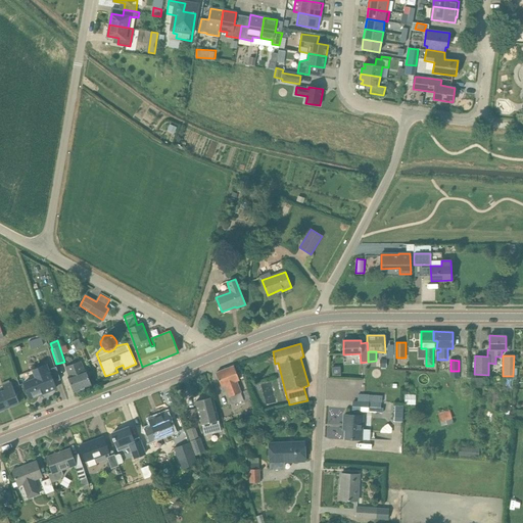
[(81,362),(66,367),(69,376),(68,377),(74,392),(92,385),(86,370),(84,371),(81,362)]
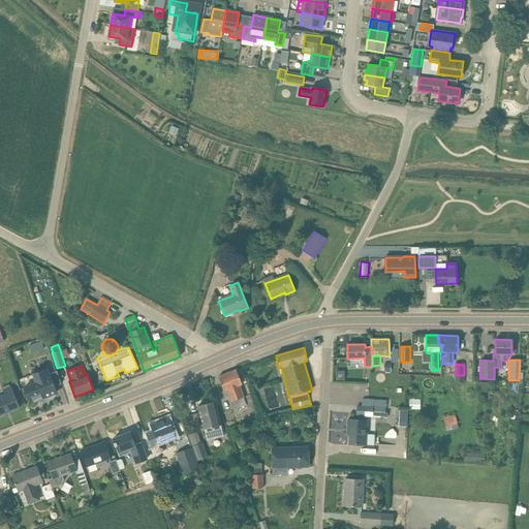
[(36,382),(24,387),(31,403),(57,393),(47,368),(32,374),(36,382)]
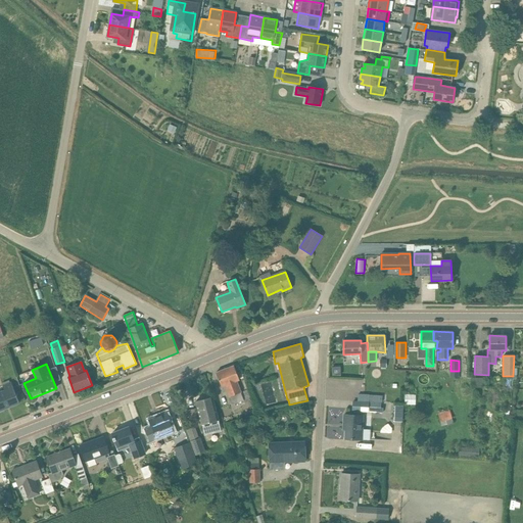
[(234,366),(216,373),(223,386),(226,384),(230,395),(229,395),(232,405),(244,400),(240,391),(241,391),(236,380),(239,379),(234,366)]
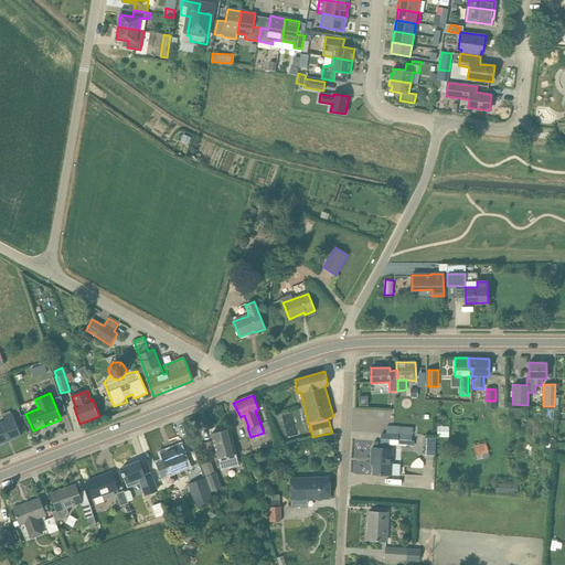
[(8,420),(0,423),(0,443),(21,435),(13,414),(6,416),(8,420)]
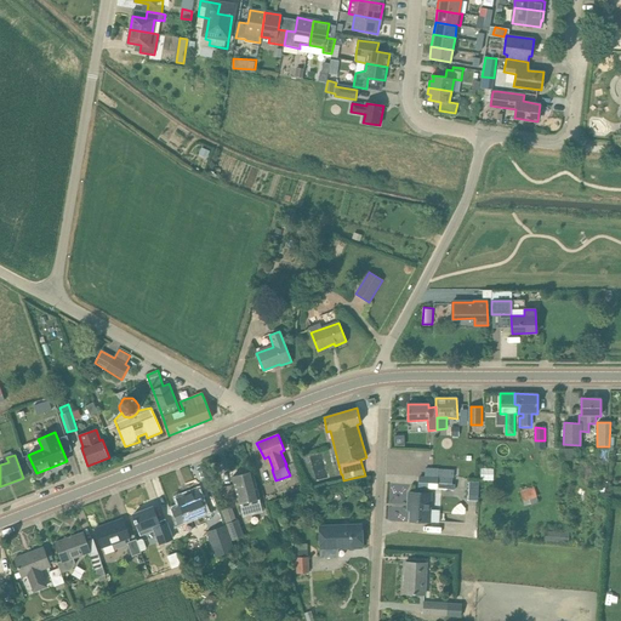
[(252,472),(233,477),(239,503),(244,518),(263,512),(260,499),(252,472)]
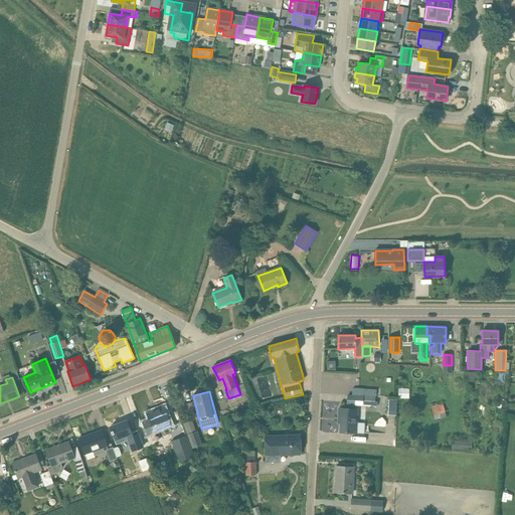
[(348,394),(348,403),(371,405),(371,406),(377,406),(377,401),(374,401),(374,396),(362,395),(352,395),(348,394)]
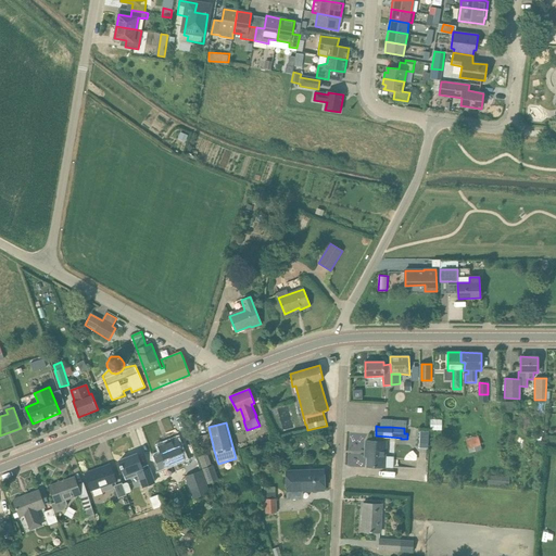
[(465,440),(469,453),(481,449),(477,436),(465,440)]
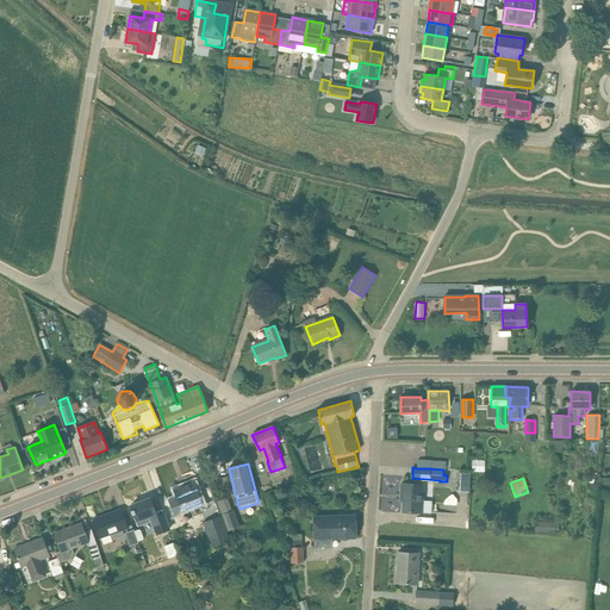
[(169,500),(175,515),(201,504),(199,497),(200,496),(194,481),(174,490),(176,497),(169,500)]
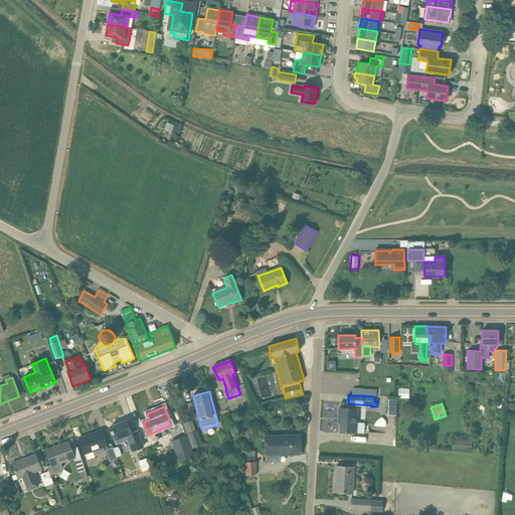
[(339,408),(338,423),(340,423),(340,433),(357,434),(357,433),(363,433),(364,422),(357,422),(358,409),(339,408)]
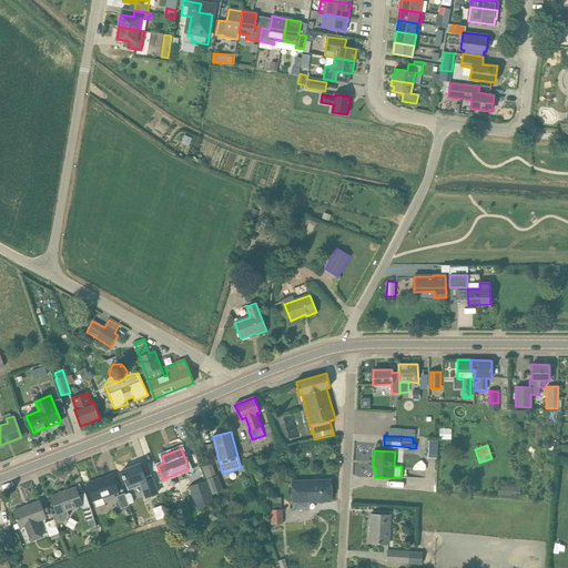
[(140,464),(122,470),(130,489),(141,485),(145,498),(158,494),(151,475),(144,477),(140,464)]
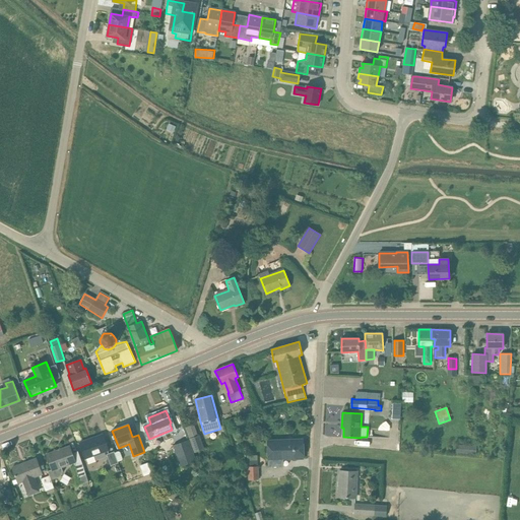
[(194,452),(204,449),(200,435),(198,436),(194,425),(185,428),(194,452)]
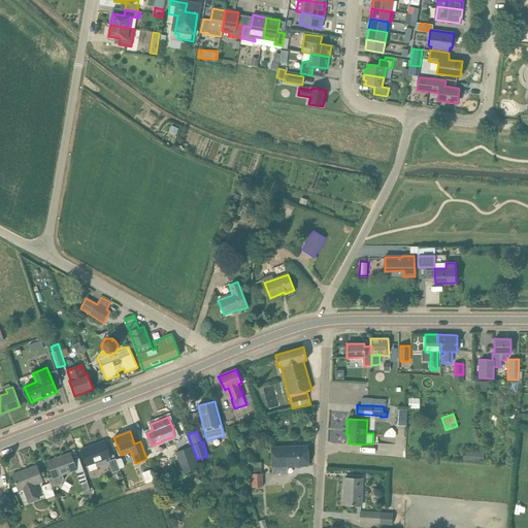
[(110,457),(104,441),(81,450),(87,465),(110,457)]
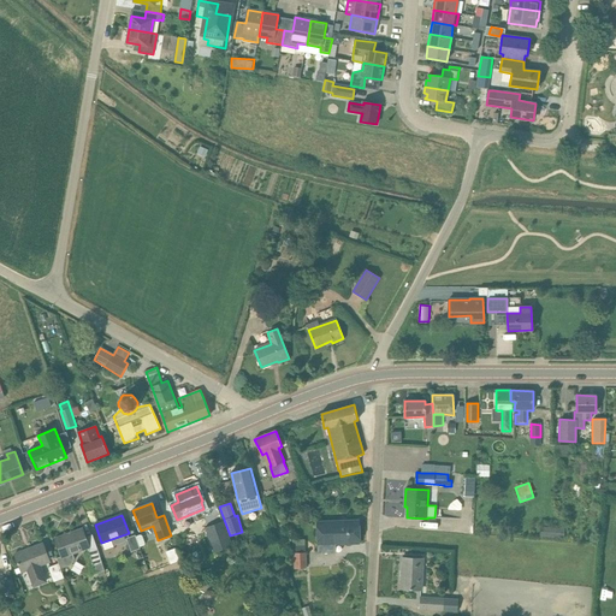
[(223,521),(205,527),(214,552),(232,545),(229,535),(224,523),(223,521)]
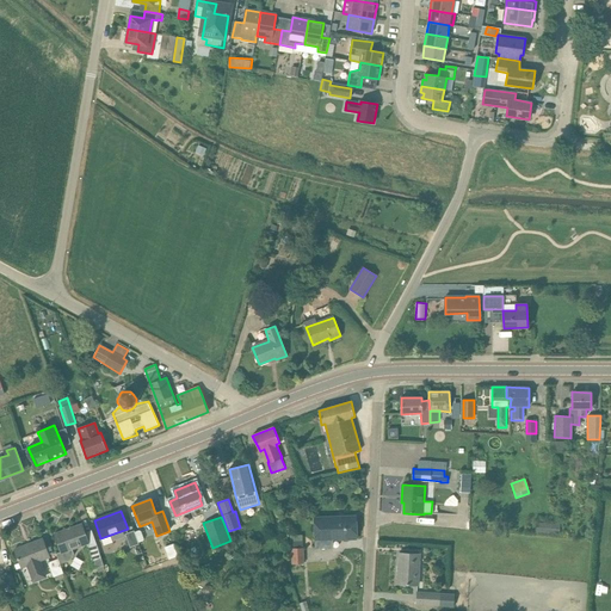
[(356,517),(315,518),(316,547),(333,545),(333,538),(357,538),(356,517)]
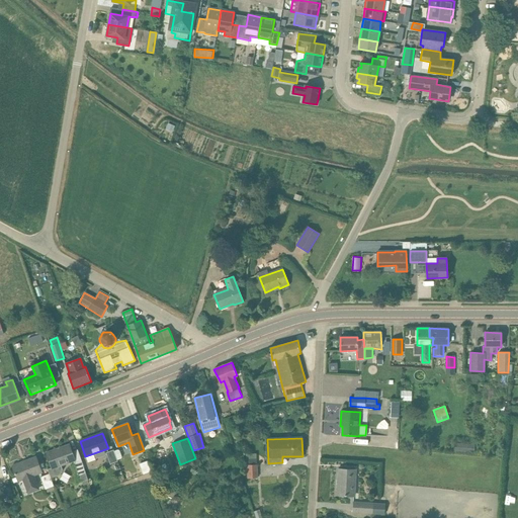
[(455,443),(455,452),(476,451),(476,443),(455,443)]
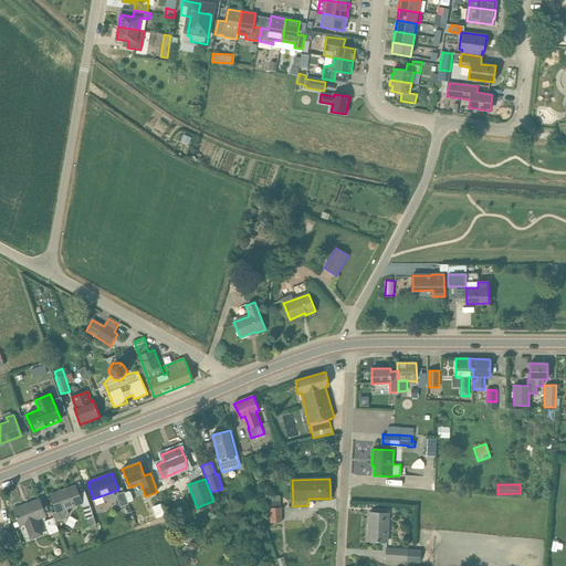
[(76,486),(51,495),(56,511),(52,512),(56,522),(65,519),(69,513),(66,509),(82,503),(76,486)]
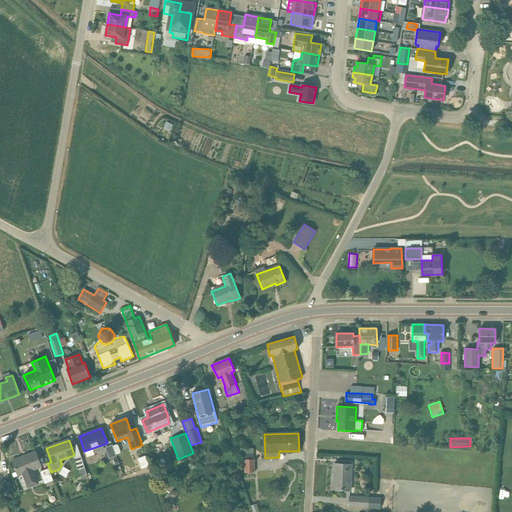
[(109,459),(117,456),(116,455),(113,446),(112,445),(105,448),(109,459)]
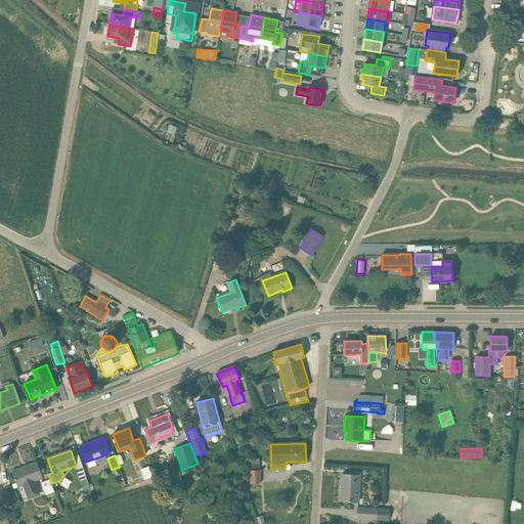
[(24,484),(27,494),(39,490),(35,480),(43,477),(37,462),(12,471),(18,486),(24,484)]
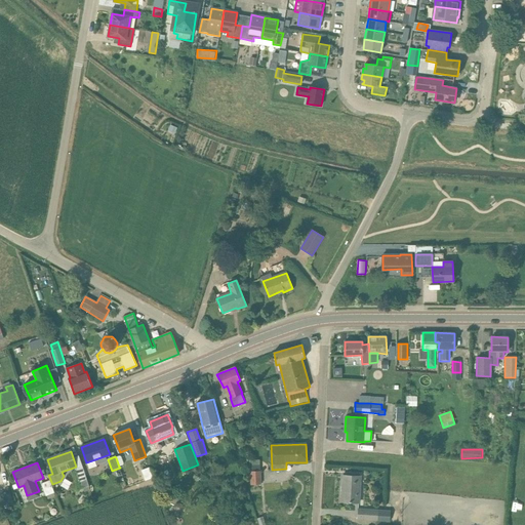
[(89,486),(83,468),(75,471),(79,482),(81,482),(83,488),(89,486)]
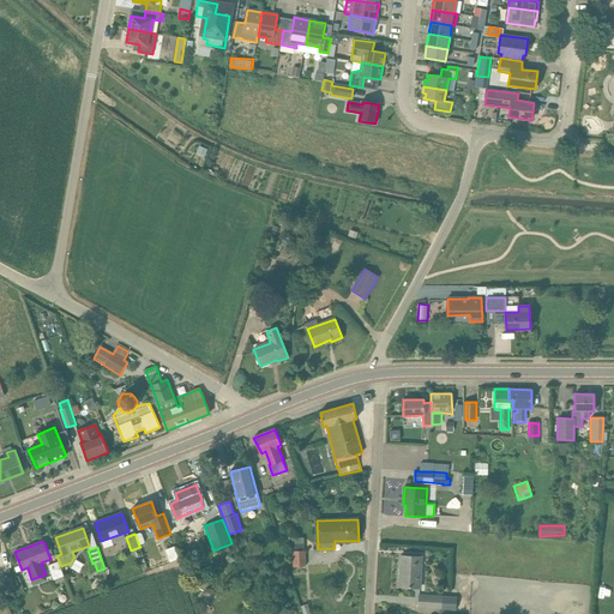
[(169,563),(178,559),(173,547),(164,551),(169,563)]
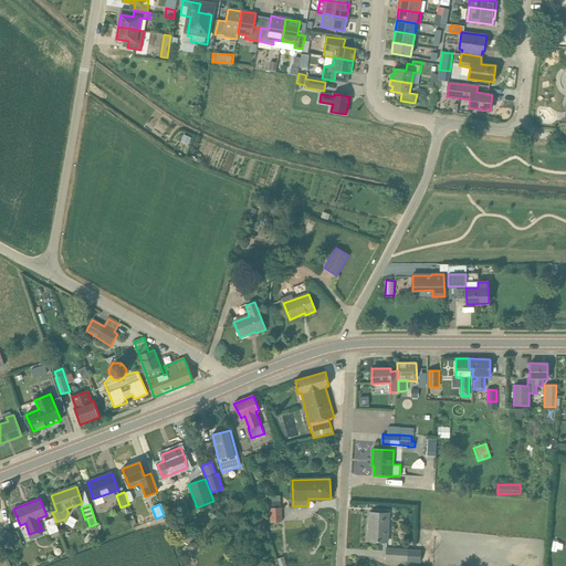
[(281,506),(269,506),(270,521),(282,521),(281,506)]
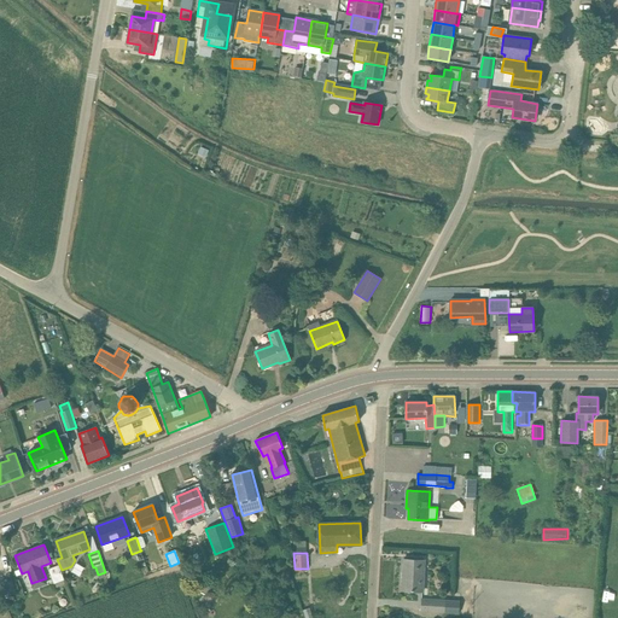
[(424,560),(403,560),(402,590),(423,592),(424,560)]
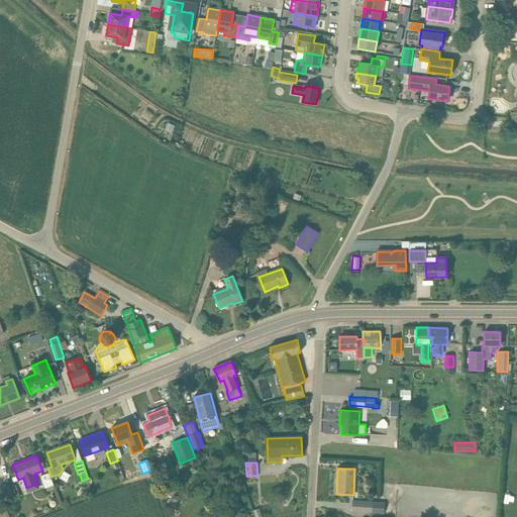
[(49,473),(40,476),(47,492),(55,489),(53,486),(54,485),(50,478),(52,478),(49,473)]
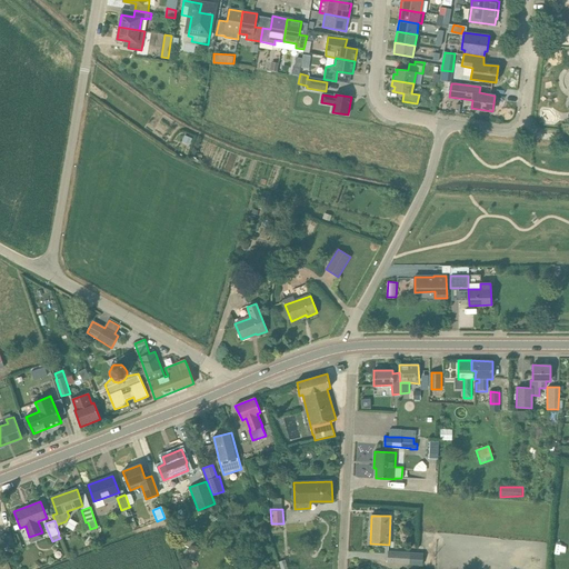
[(10,527),(0,530),(0,541),(7,558),(20,553),(10,527)]
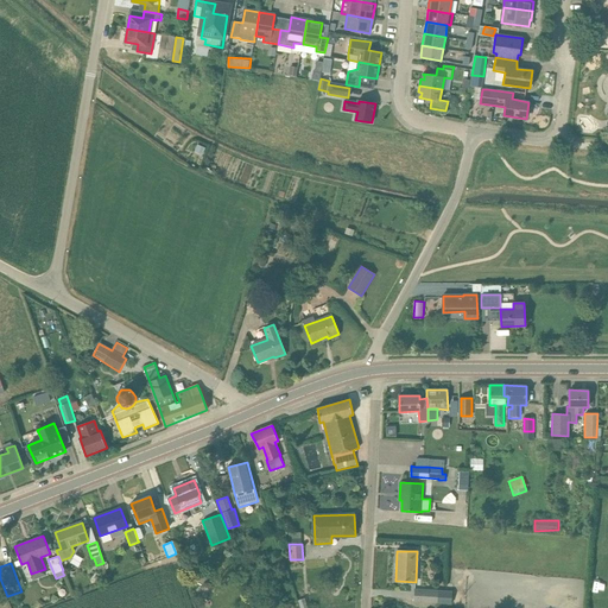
[(211,591),(211,588),(211,584),(208,583),(204,583),(202,584),(201,588),(202,591),(204,594),(208,594),(211,591)]
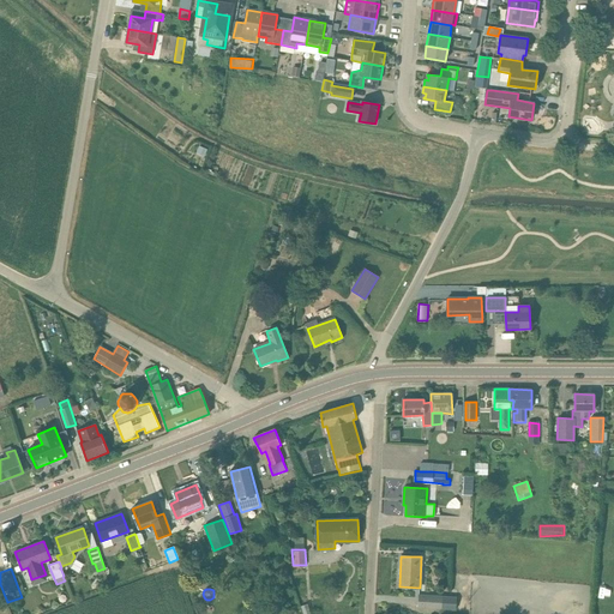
[(457,596),(419,595),(419,607),(457,608),(457,596)]
